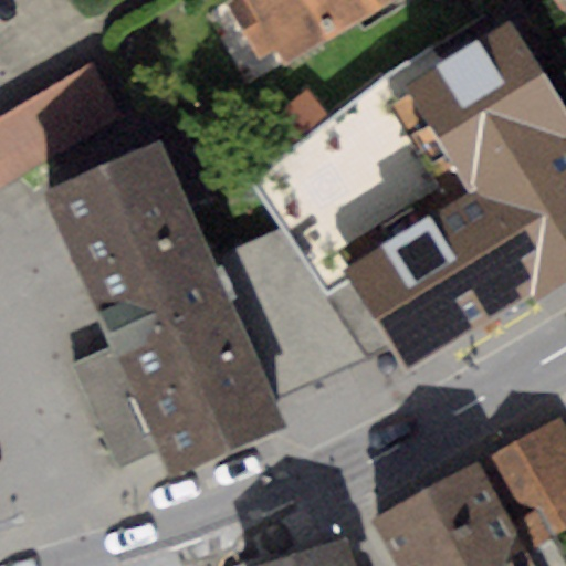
[(229,0),(223,3),(261,65),(273,58),(283,73),(400,0),(229,0)]
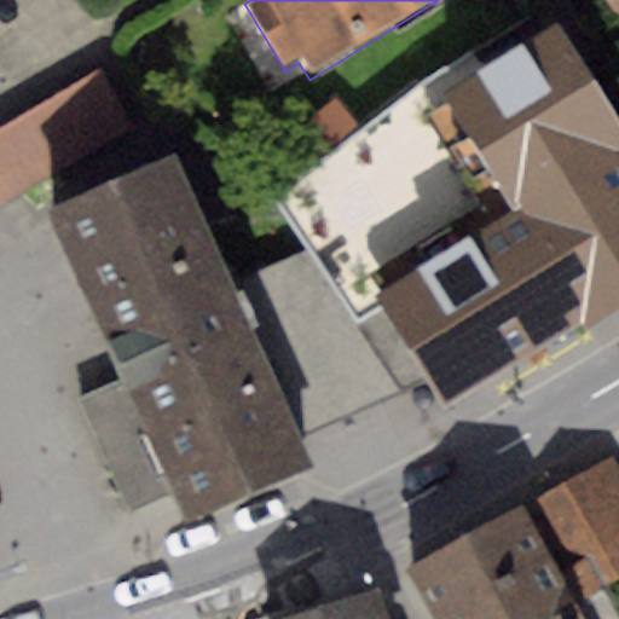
[(618,0),(603,0),(618,21),(618,19),(618,0)]
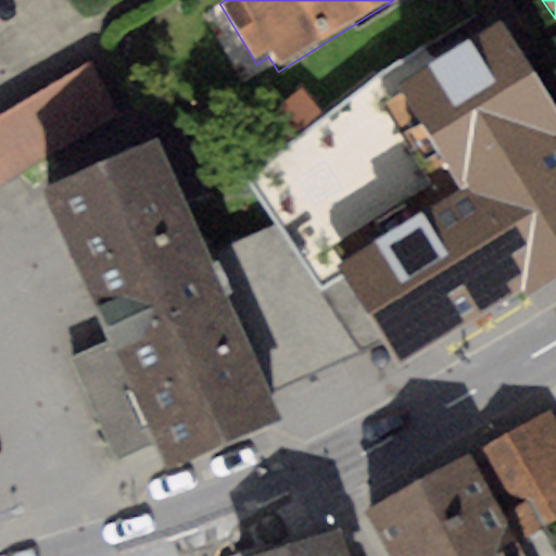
[(370,78),(243,179),(274,226),(356,354),(387,342),(399,366),(555,272),(555,134),(555,133),(555,131),(555,109),(498,16),(439,57),(429,39),(370,78)]
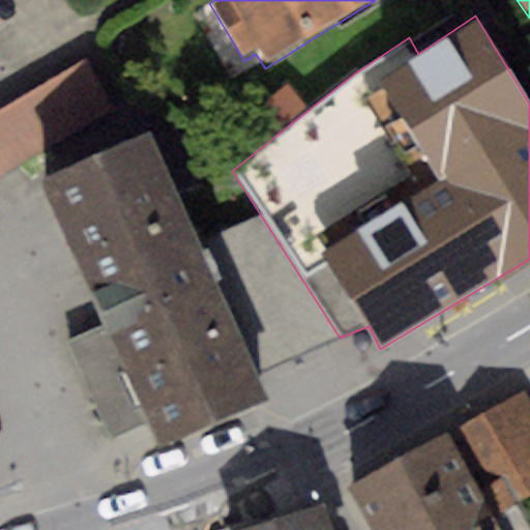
[(86,61),(0,111),(0,175),(114,109),(86,61)]
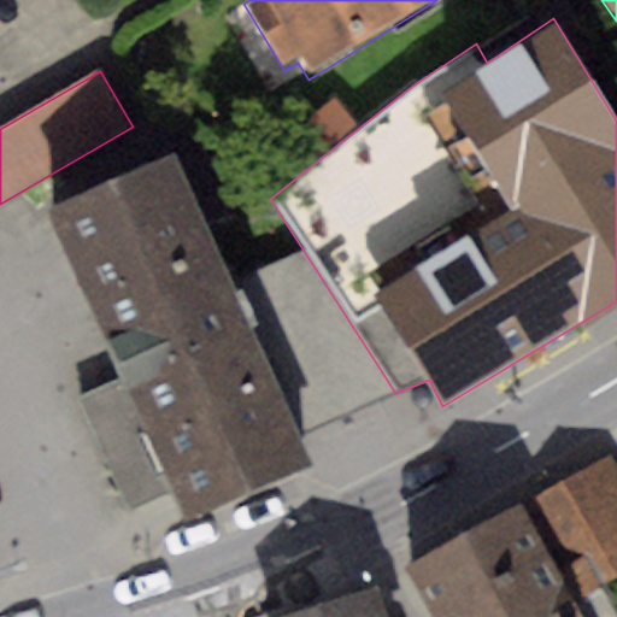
[(175,151),(46,206),(117,377),(80,395),(131,510),(169,492),(184,519),(310,465),(298,438),(234,283),(175,151)]
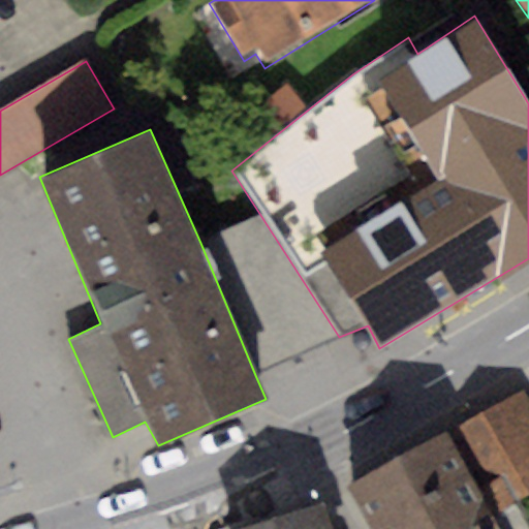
[(260,215),(200,243),(255,375),(339,337),(260,215)]
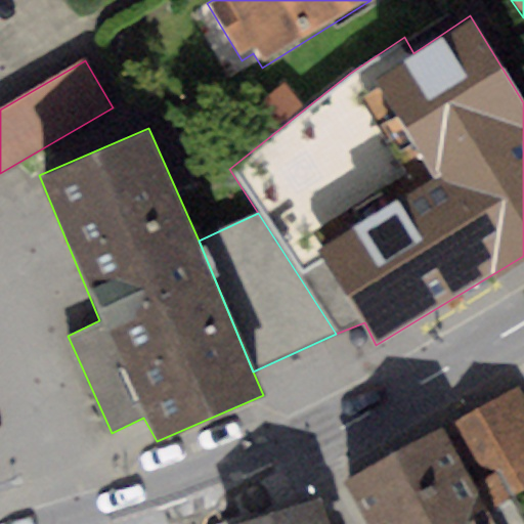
[(523,400),(519,390),(445,430),(490,512),(517,497),(523,493),(523,400)]
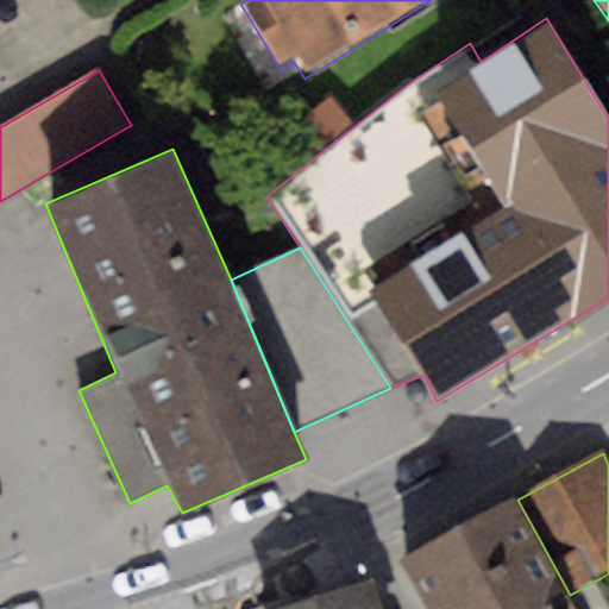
[(518,500),(408,559),(434,608),(608,608),(608,594),(601,578),(570,595),(518,500)]
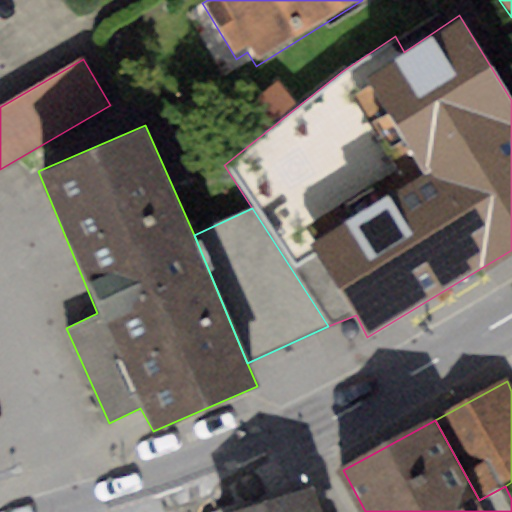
[(319,511),(312,487),(229,511),(319,511)]
